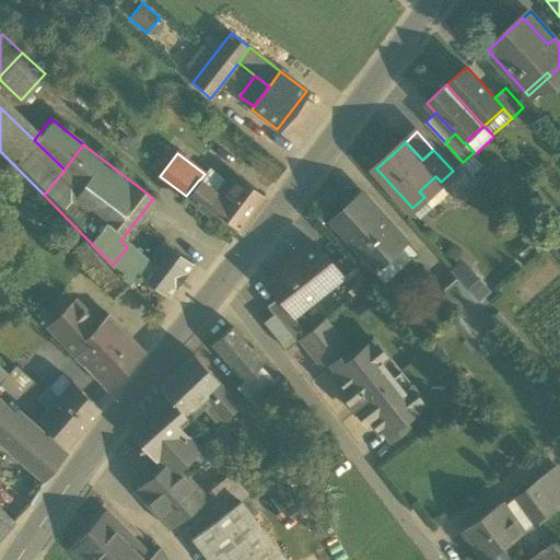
[(482,165),(473,153),(463,162),(473,174),(482,165)]
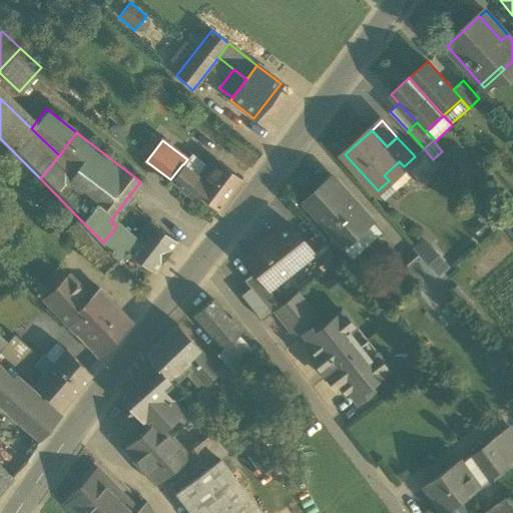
[(415,156),(430,173),(439,165),(433,159),(424,148),(415,156)]
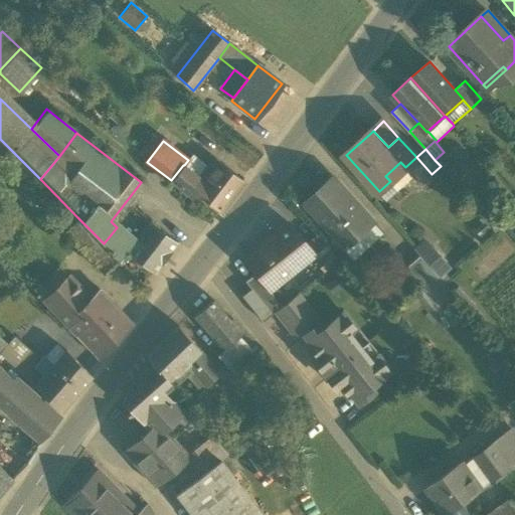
[(416,157),(405,167),(412,175),(420,184),(432,174),(416,157)]
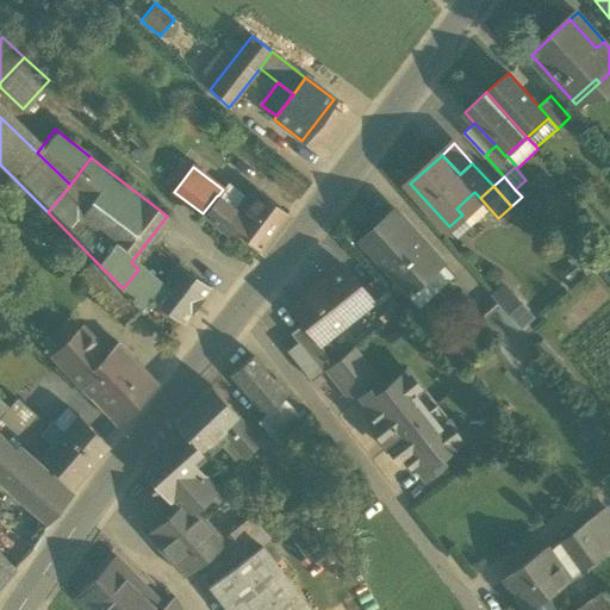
[(246,212),(243,216),(232,230),(234,231),(260,250),(288,213),(254,187),(242,204),(240,207),(246,212)]
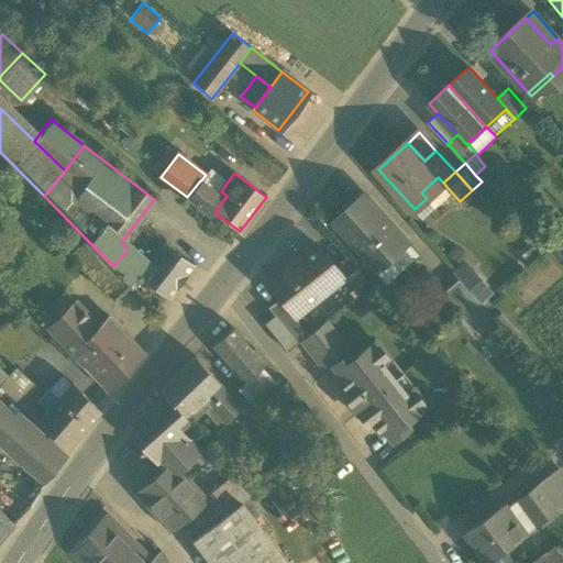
[(223,188),(206,175),(201,180),(224,199),(227,196),(221,191),(223,188)]
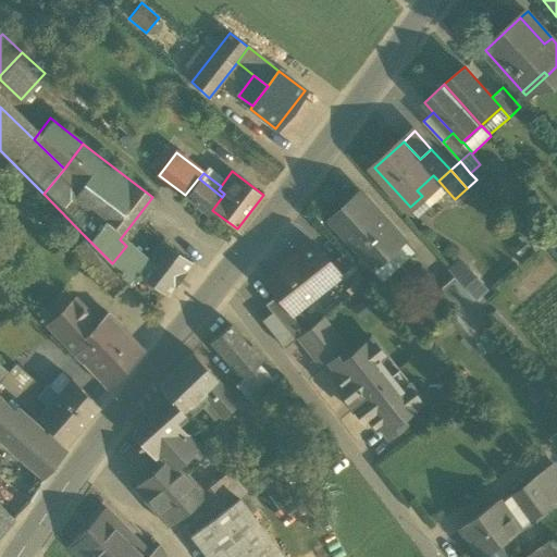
[(417,190),(422,196),(438,181),(433,175),(417,190)]
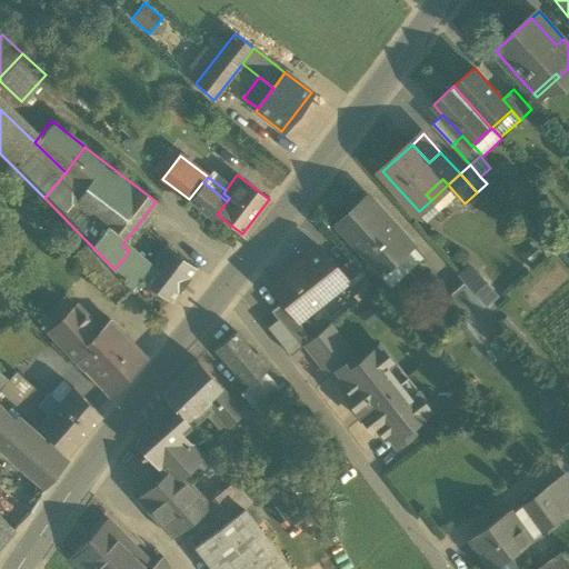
[(215,219),(218,216),(217,215),(227,201),(203,182),(202,182),(189,199),(215,219)]
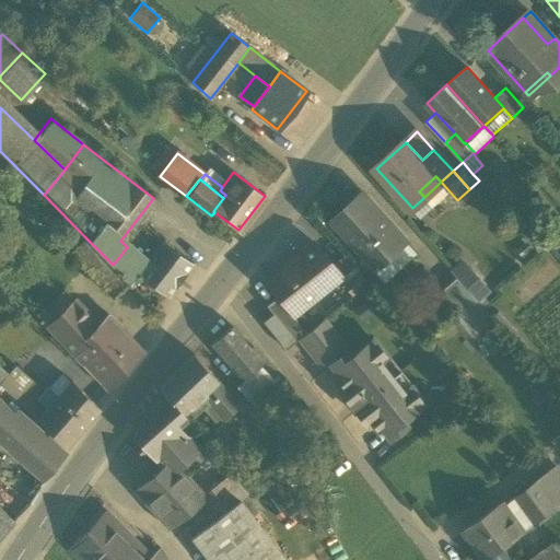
[(424,197),(412,208),(420,217),(448,190),(441,182),(424,197)]
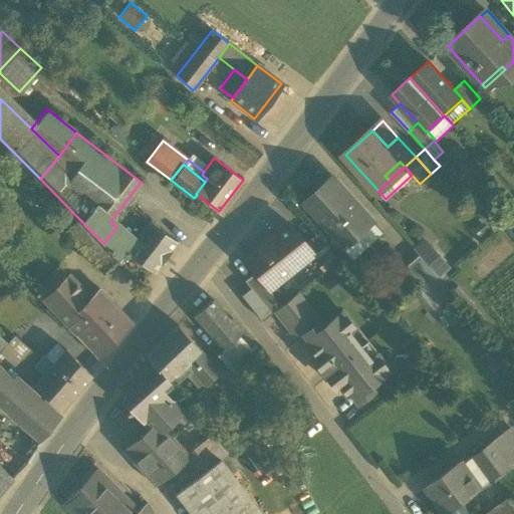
[(305,204),(343,246),(371,220),(336,181),(323,193),(320,190),(305,204)]
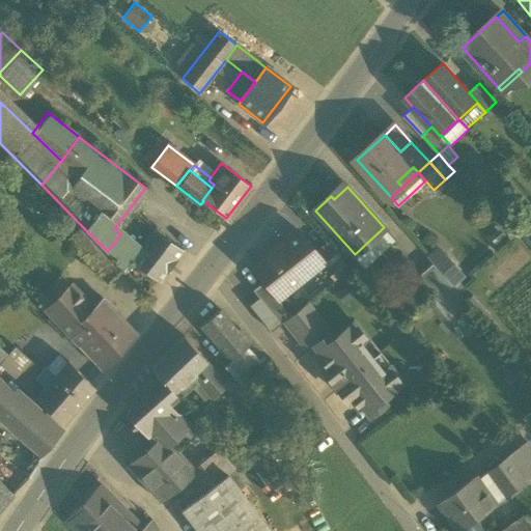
[(65,238),(106,280),(121,266),(107,251),(80,224),(65,238)]
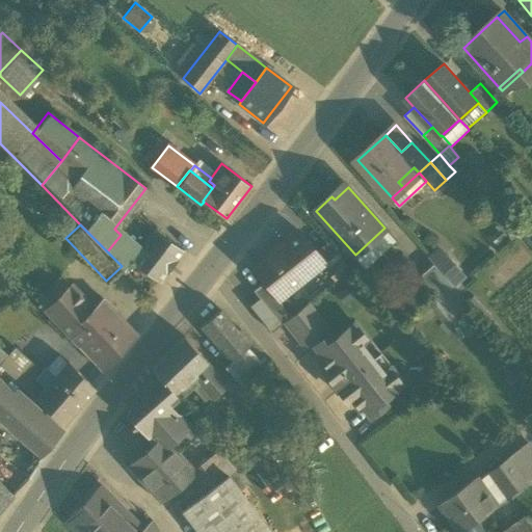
[(131,260),(159,281),(183,249),(154,228),(138,249),(121,235),(107,251),(122,266),(124,269),(131,260)]
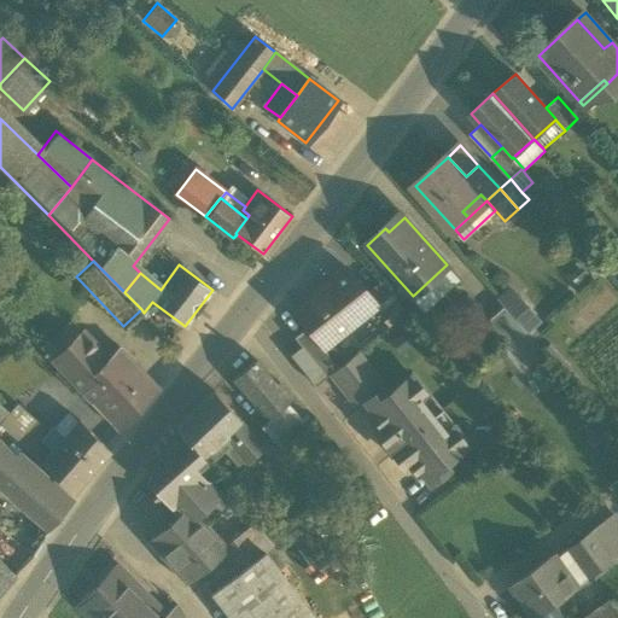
[(459,278),(447,264),(413,296),(425,309),(459,278)]
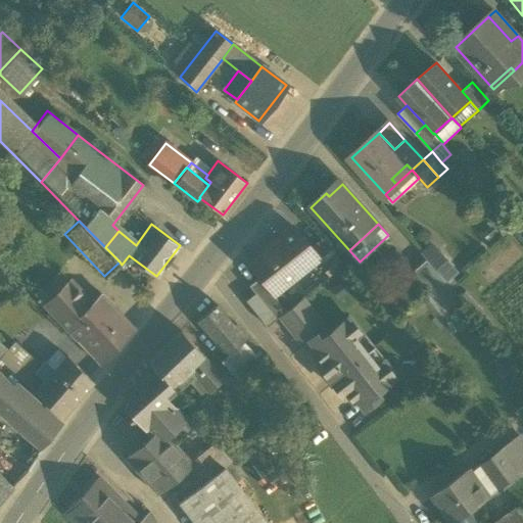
[(259,277),(274,294),(274,293),(319,258),(318,257),(307,245),(292,226),(248,262),(259,277)]
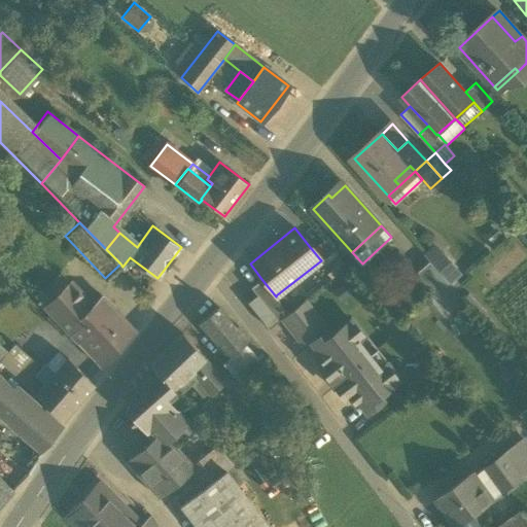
[(322,238),(310,247),(320,259),(332,249),(322,238)]
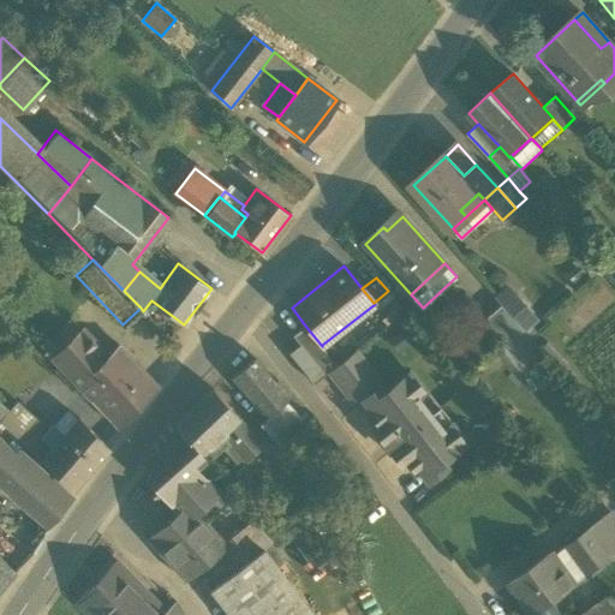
[(502,304),(523,328),(536,316),(507,282),(494,294),(502,304)]
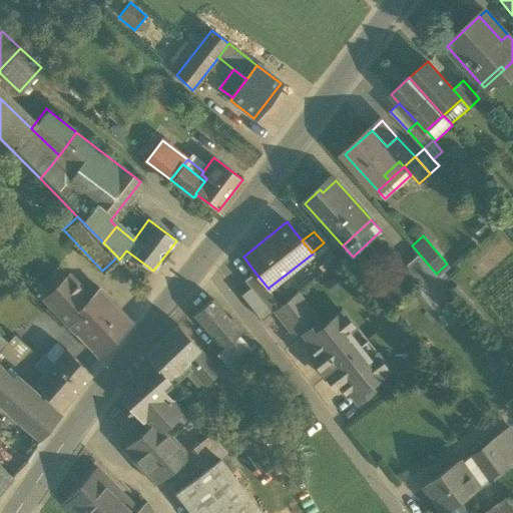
[(327,245),(312,258),(321,270),(337,257),(327,245)]
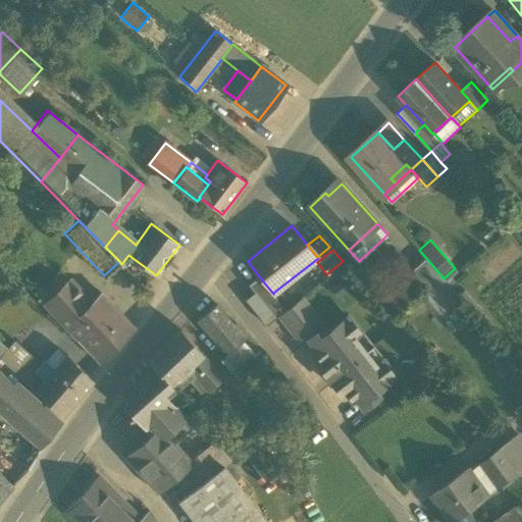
[(405,276),(423,297),(446,279),(444,278),(426,258),(405,276)]
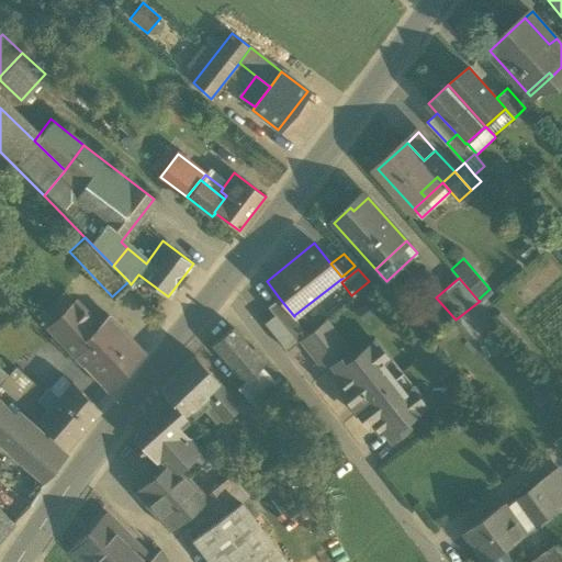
[(273,315),(296,343),(302,339),(310,333),(294,315),(294,316),(279,298),(267,306),(273,315)]
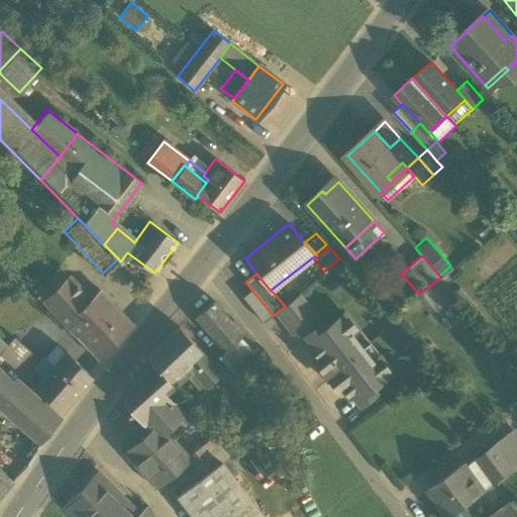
[(339,274),(325,284),(334,295),(347,285),(339,274)]
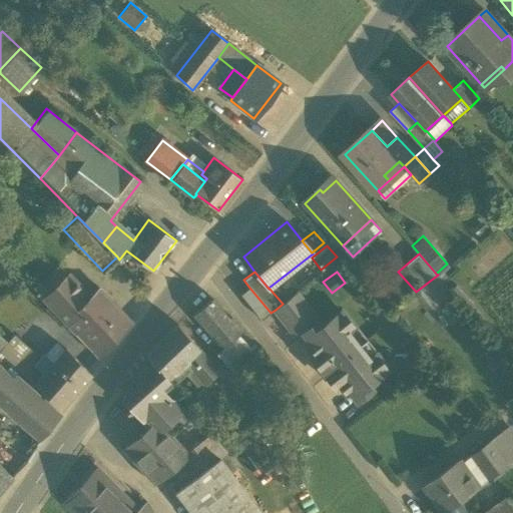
[(44,301),(64,322),(84,303),(64,282),(44,301)]
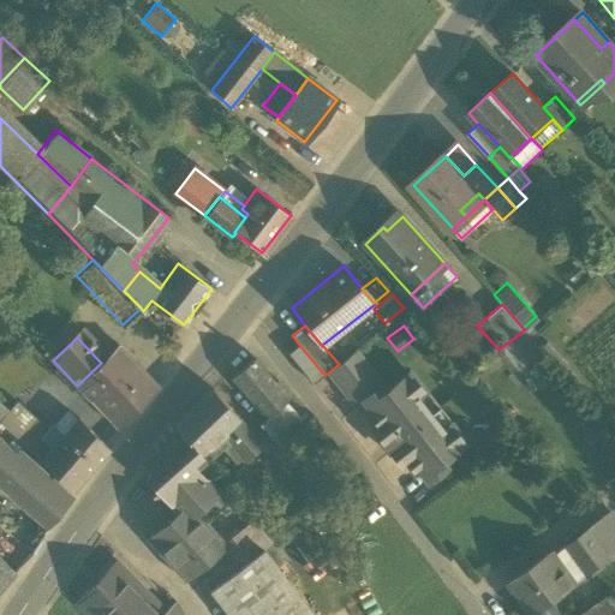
[(118,345),(101,363),(77,386),(118,429),(159,388),(118,345)]
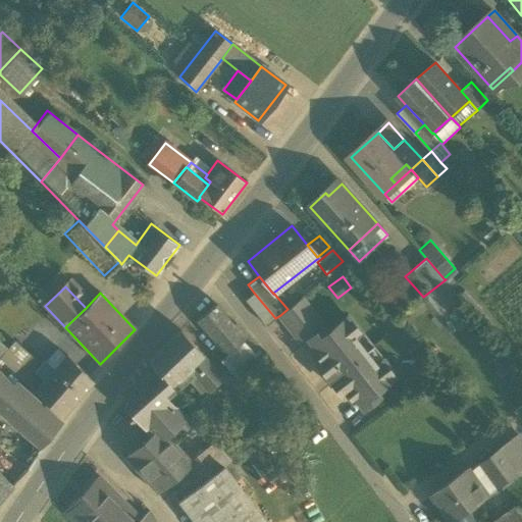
[(275,318),(254,293),(245,300),(266,326),(275,318)]
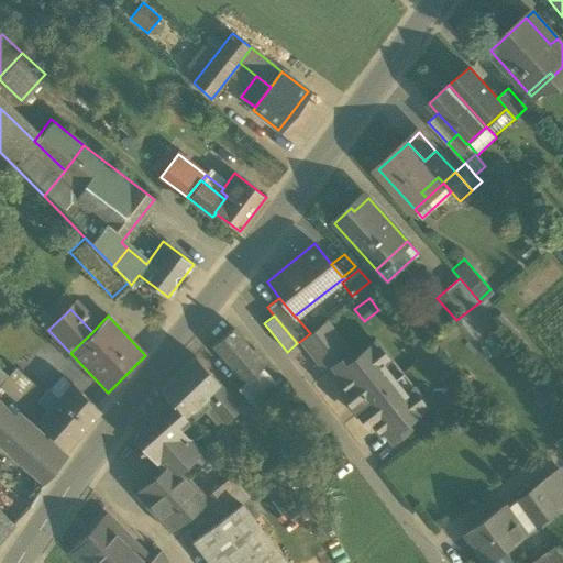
[(302,340),(327,371),(333,366),(349,354),(324,322),(310,333),(302,340)]
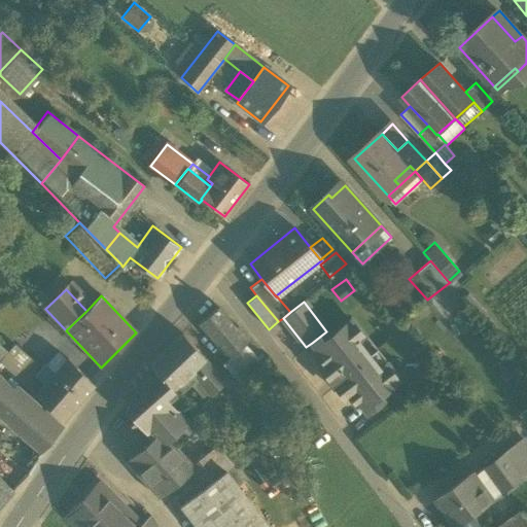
[(232,374),(235,371),(251,357),(242,346),(249,340),(237,326),(235,328),(217,309),(199,324),(229,358),(222,363),(232,374)]
